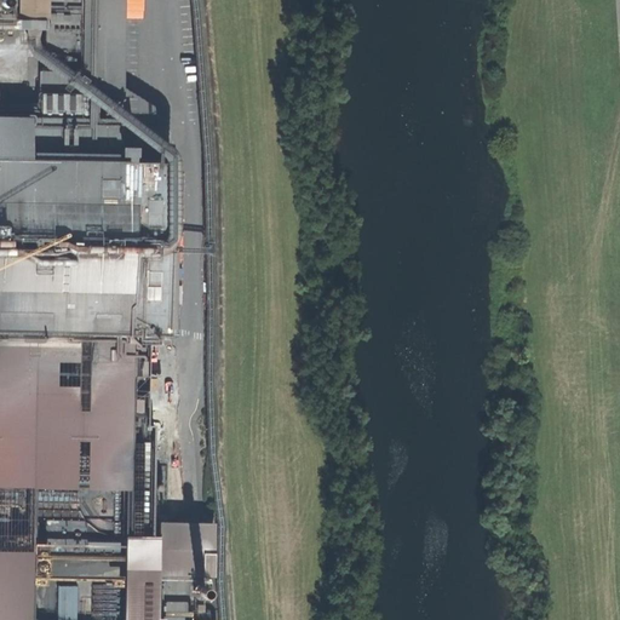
[(0,0),(0,28),(46,30),(46,0),(0,0)]
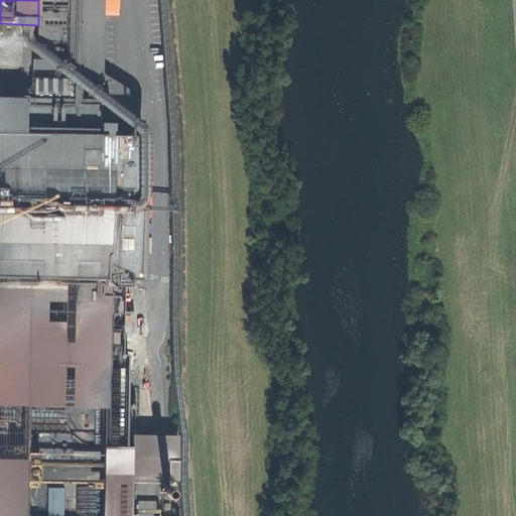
[(38,43),(69,43),(69,80),(83,80),(102,81),(103,0),(38,0),(38,25),(38,43)]
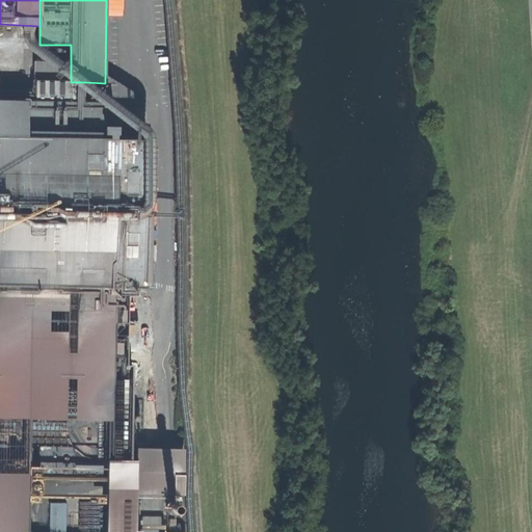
[(33,82),(35,82),(67,82),(67,61),(34,61),(33,82)]
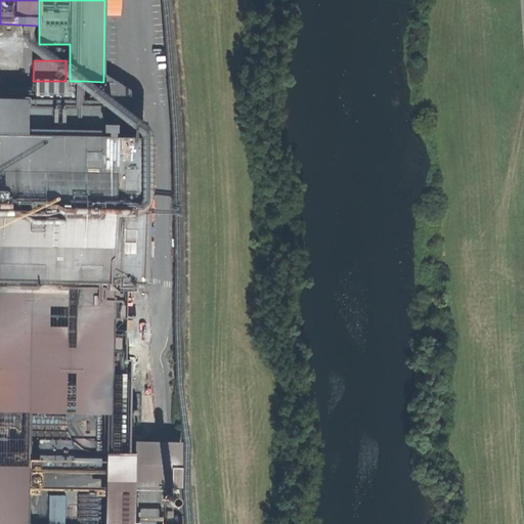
[(129,453),(129,441),(130,359),(125,359),(126,284),(142,285),(144,137),(115,137),(115,125),(102,125),(103,101),(84,101),(84,81),(70,81),(66,81),(35,81),(35,94),(33,94),(32,100),(27,99),(27,95),(25,95),(25,100),(9,99),(9,94),(6,94),(6,98),(0,97),(0,523),(28,523),(30,411),(106,412),(106,453),(129,453)]
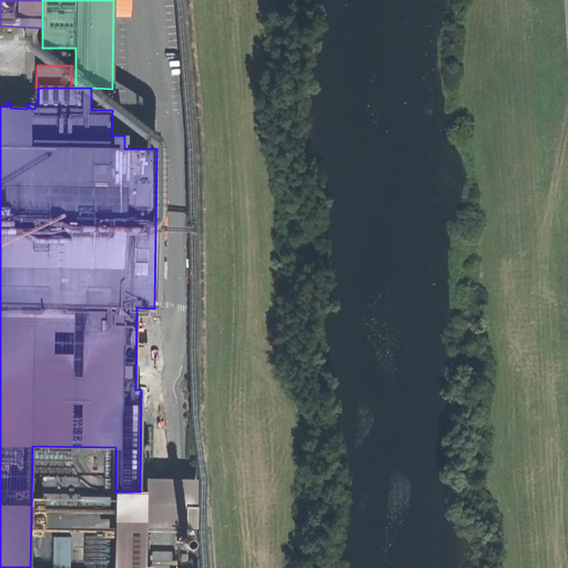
[(145,492),(144,527),(160,527),(185,528),(185,507),(195,507),(195,479),(161,478),(140,478),(140,492),(145,492)]
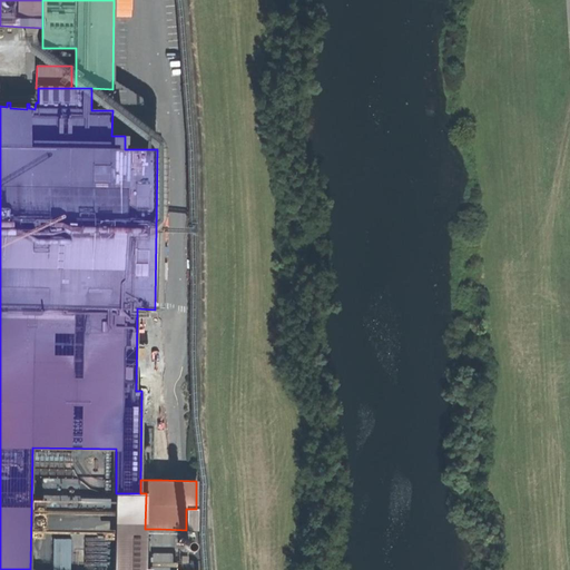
[(115,569),(150,569),(145,569),(145,529),(146,493),(140,493),(116,493),(115,569)]
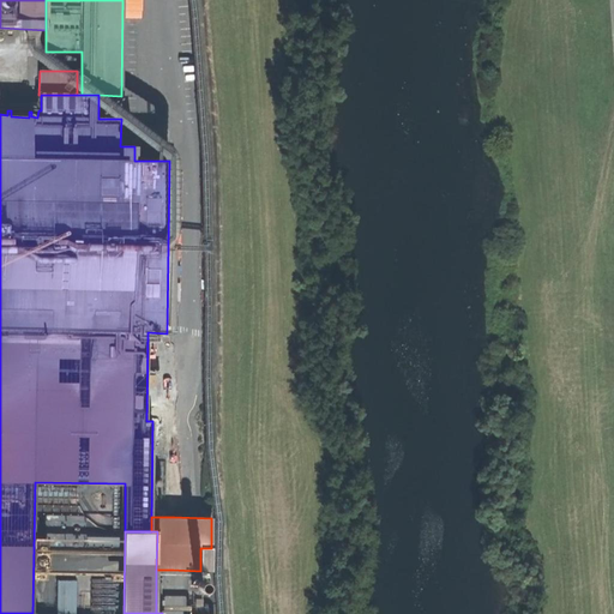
[(200,548),(200,571),(211,571),(211,548),(200,548)]
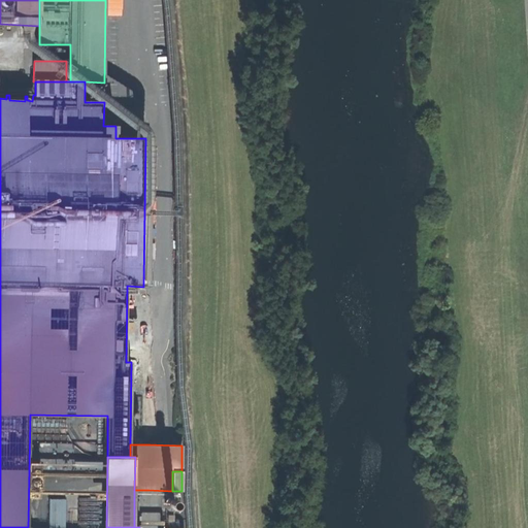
[(168,495),(165,496),(163,500),(165,504),(167,505),(172,505),(174,502),(174,499),(173,496),(170,495),(168,495)]
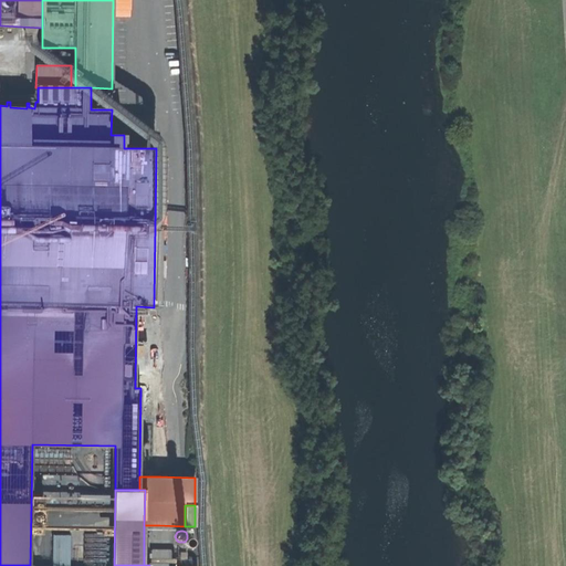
[(72,565),(71,532),(53,533),(54,565),(72,565)]
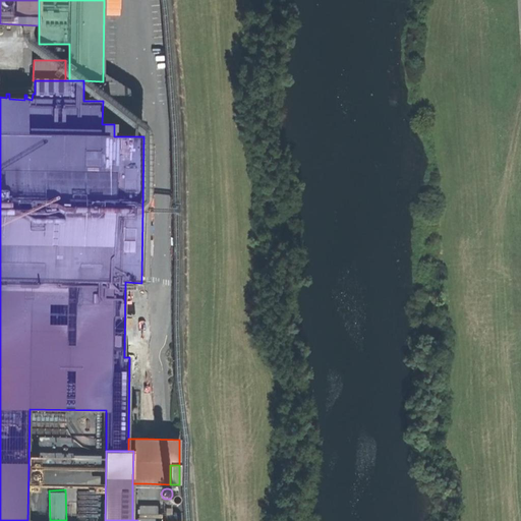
[(158,520),(170,520),(171,501),(159,501),(158,520)]
